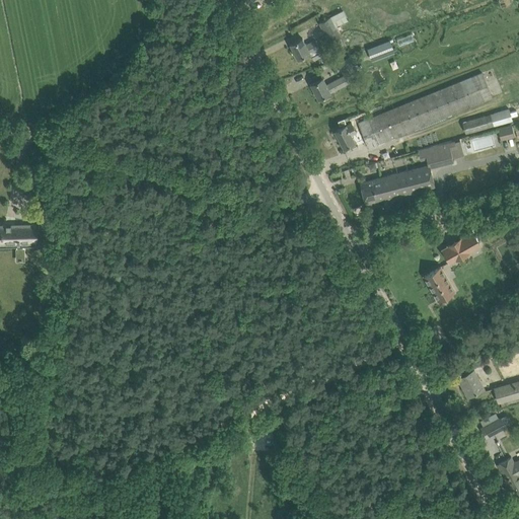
[(319,21),(318,22),(328,43),(342,36),(330,16),(319,21)]
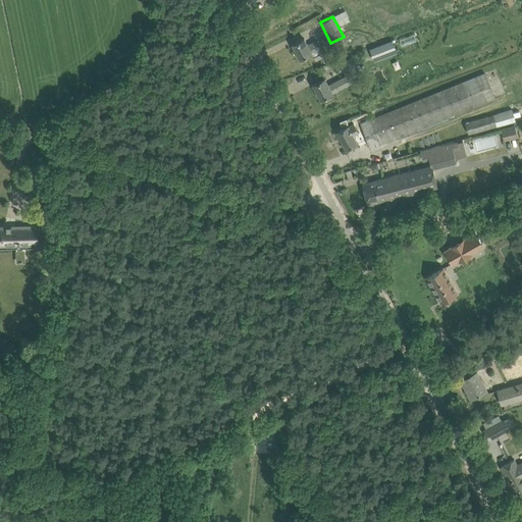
[(404,45),(416,41),(414,34),(401,39),(404,45)]
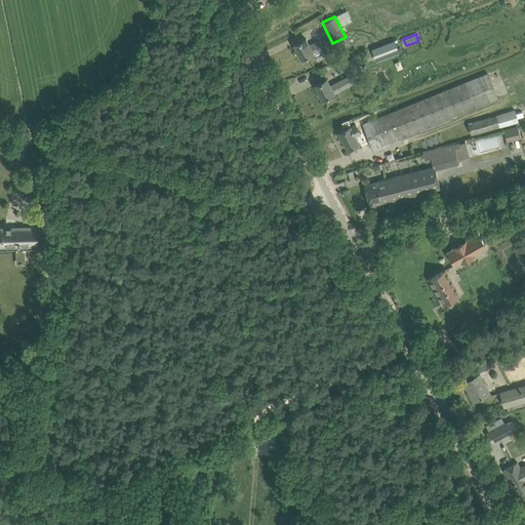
[(303,40),(293,45),(300,59),(310,54),(313,53),(317,61),(326,55),(318,40),(310,45),(306,38),(303,40)]
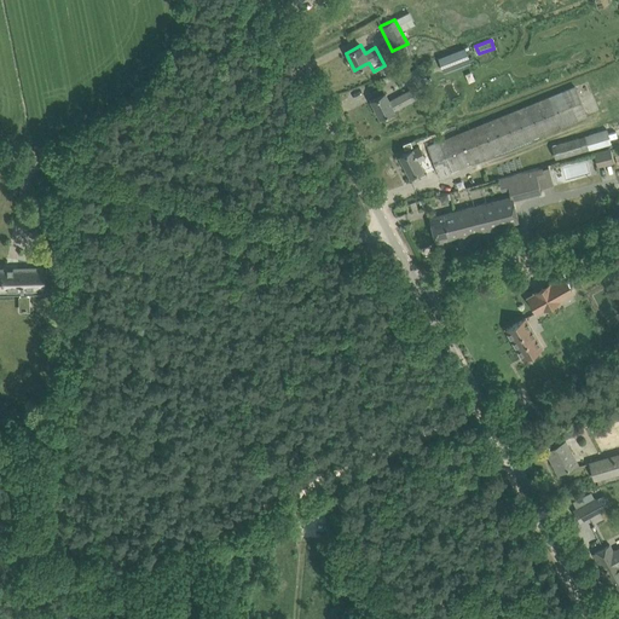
[(470,62),(464,47),(438,58),(443,73),(470,62)]
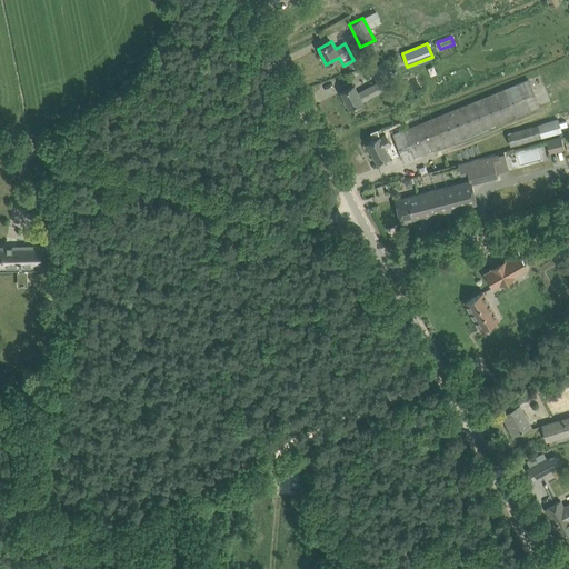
[(353,86),(350,87),(340,92),(349,108),(362,101),(381,90),(378,85),(390,78),(381,62),(369,69),(377,82),(358,92),(353,86)]
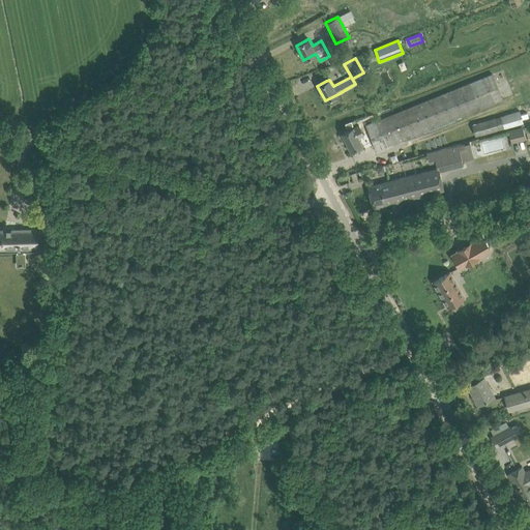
[(495,102),(502,99),(493,74),(484,77),(366,125),(377,150),(495,102)]
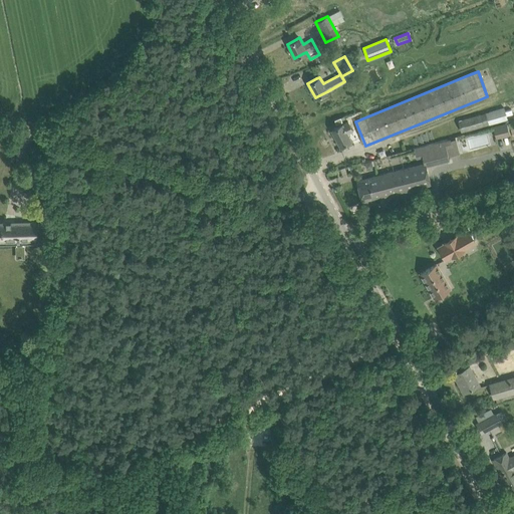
[(508,119),(504,106),(485,112),(485,113),(489,124),(508,119)]
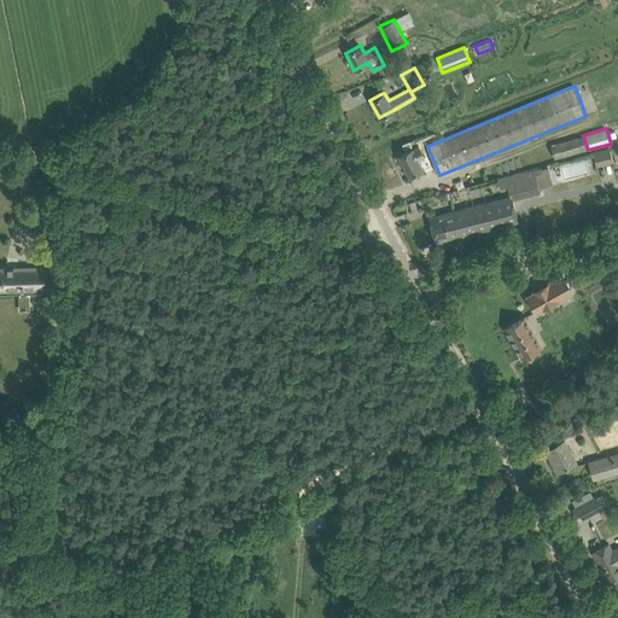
[(588,150),(583,136),(552,145),(555,158),(588,150)]
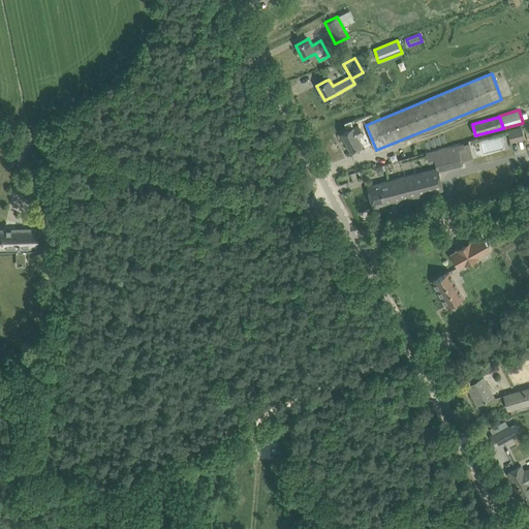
[(350,150),(360,146),(362,145),(358,136),(363,134),(359,126),(353,129),(352,127),(341,133),(350,150)]
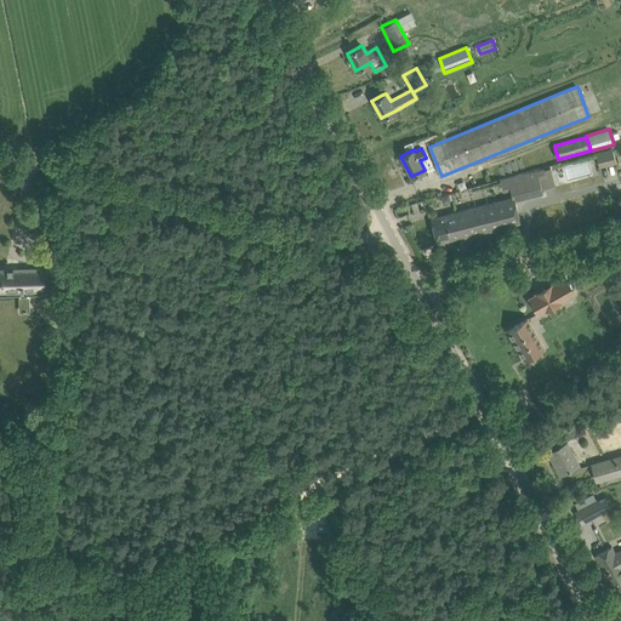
[(613,148),(596,153),(599,167),(616,163),(613,148)]
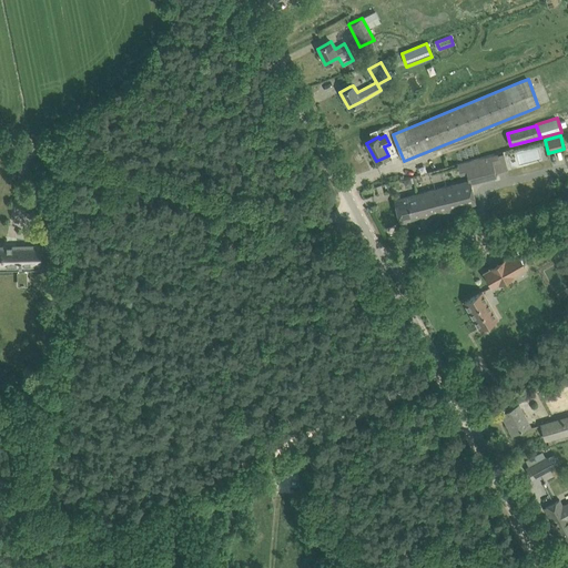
[(504,153),(465,163),(468,173),(469,180),(469,181),(496,174),(495,173),(493,161),(505,159),(504,153)]
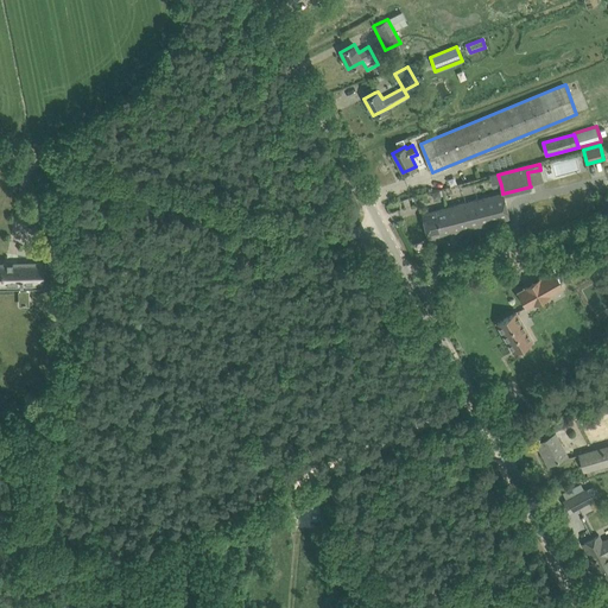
[(504,196),(502,194),(502,192),(501,192),(447,208),(450,222),(439,225),(442,235),(510,217),(506,207),(504,196)]
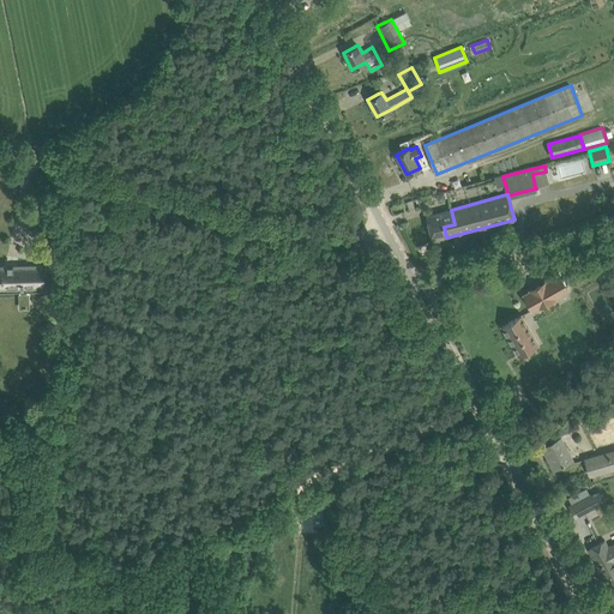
[(433,241),(446,238),(444,227),(455,224),(451,210),(438,212),(427,216),(433,241)]
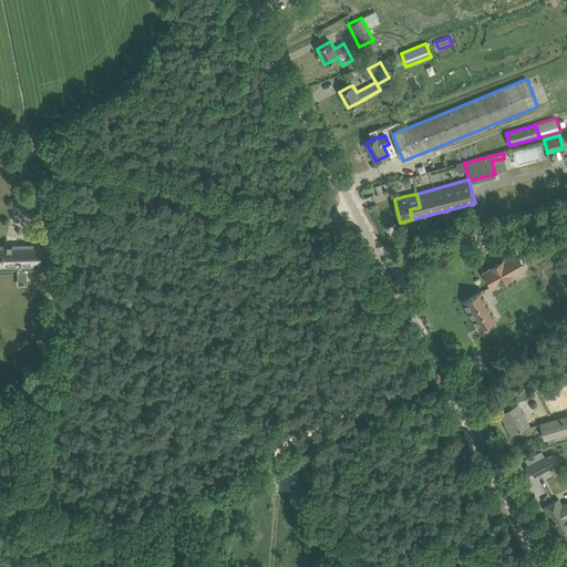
[(0,247),(0,268),(40,267),(39,246),(0,247)]
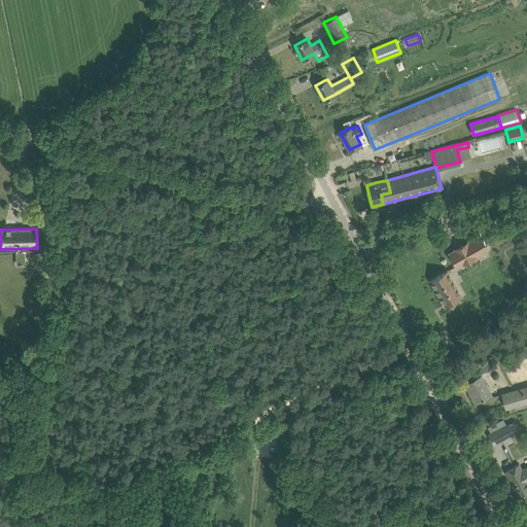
[(450,253),(456,266),(462,262),(463,264),(476,256),(475,255),(487,248),(481,236),(468,243),(467,242),(455,249),(456,250),(450,253)]
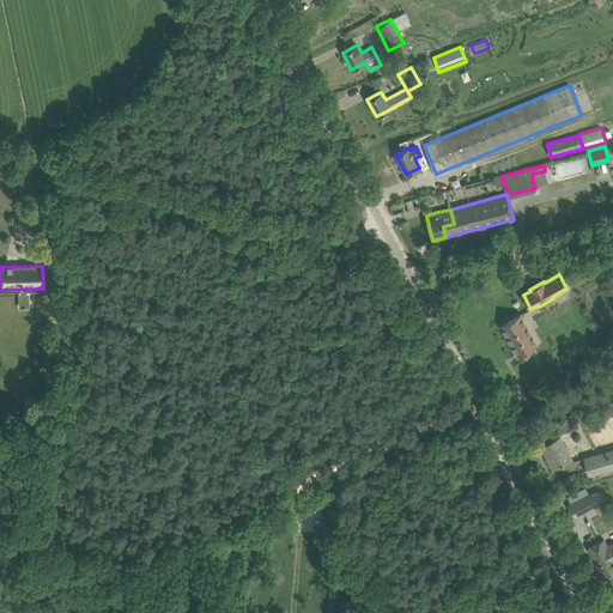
[(519,315),(501,325),(502,326),(517,354),(535,344),(519,315)]
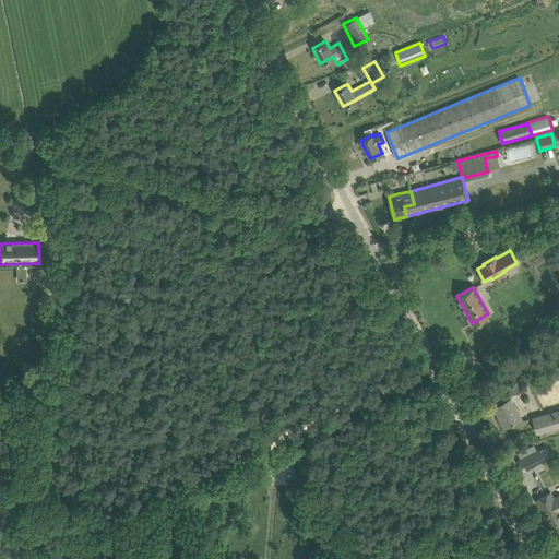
[(504,427),(513,423),(521,418),(510,397),(494,407),(504,427)]
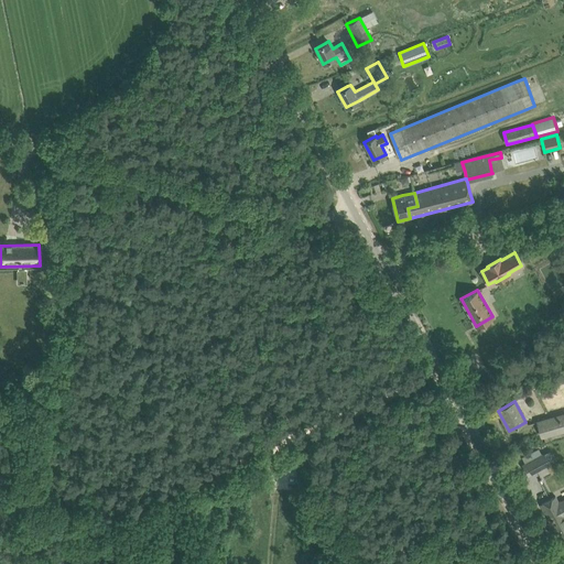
[(563,413),(538,421),(542,436),(544,435),(545,441),(563,435),(563,413)]
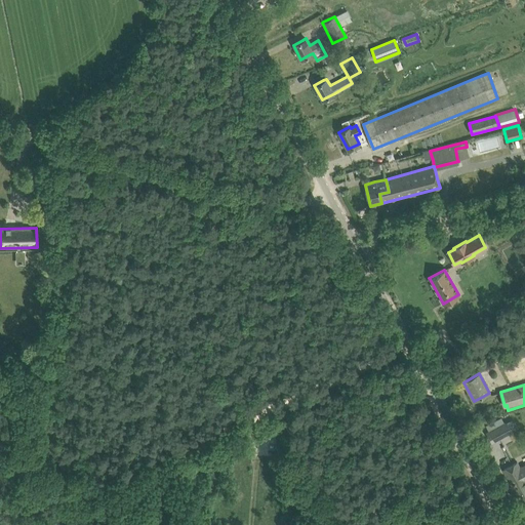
[(492,430),(486,433),(491,443),(497,440),(508,434),(512,432),(508,425),(506,421),(492,430)]
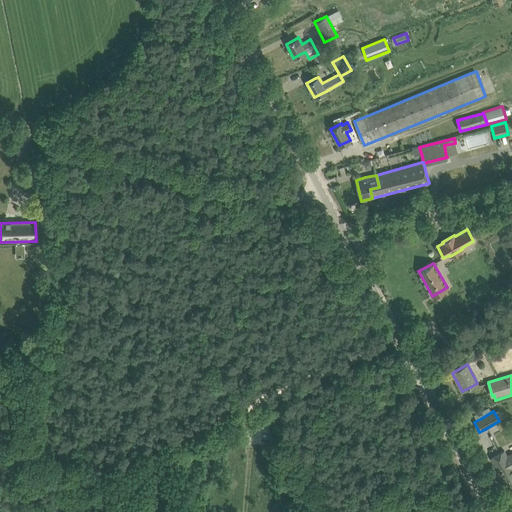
[(511,452),(507,455),(505,452),(504,450),(500,453),(491,457),(504,482),(511,478),(511,452)]
